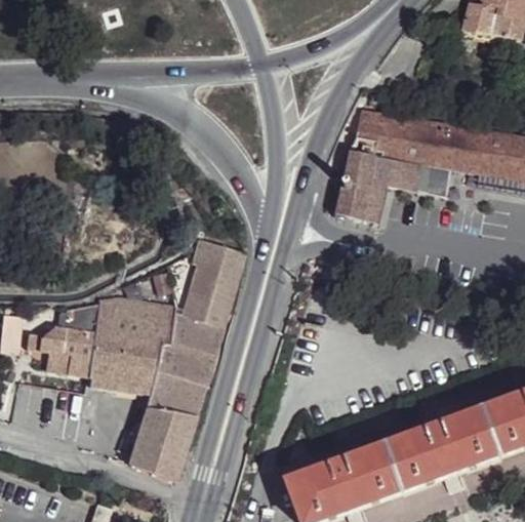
[(482,0),(482,3),(470,1),(461,31),(465,32),(520,39),(524,11),(524,0),(482,0)]
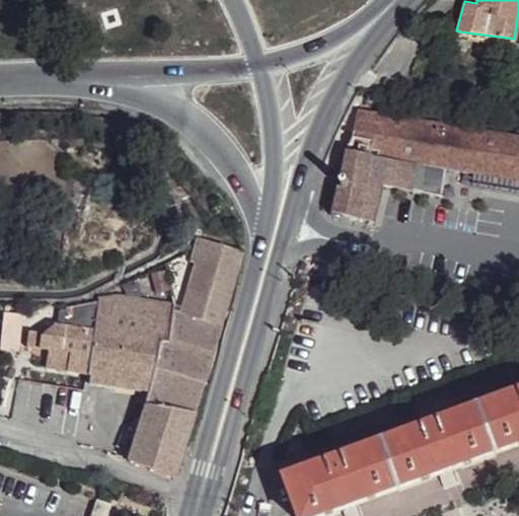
[(514,39),(459,31),(456,48),(510,57),(514,39)]
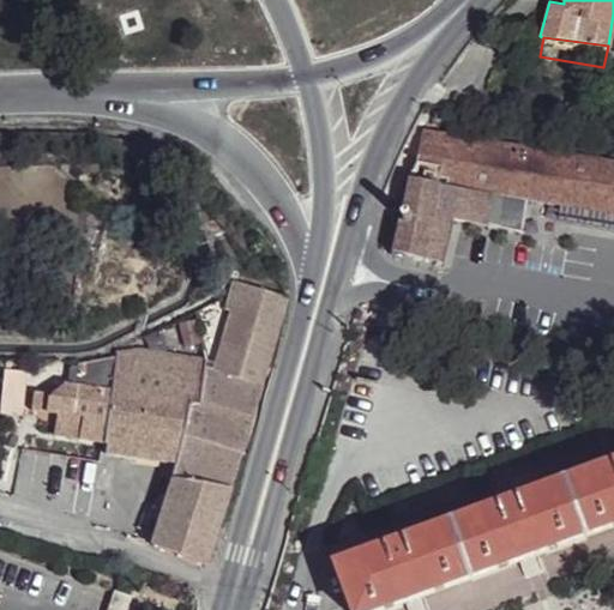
[(413,177),(395,251),(443,259),(455,217),(523,229),(528,197),(613,210),(613,158),(425,127),(417,177),(413,177)]
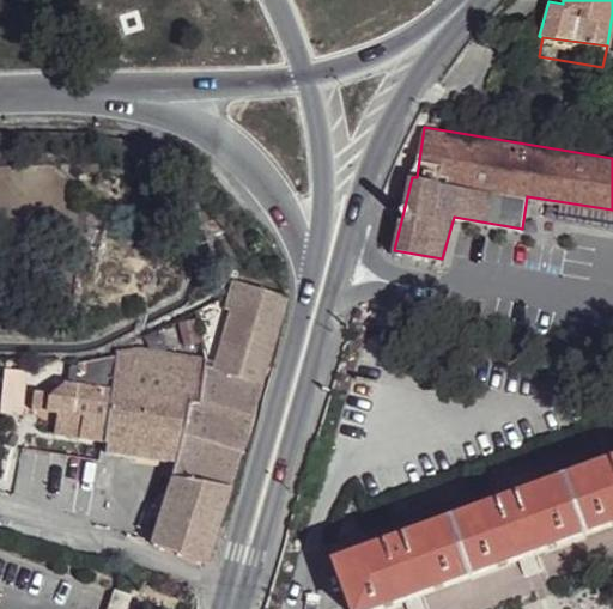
[(192,395),(192,403),(180,442),(174,461),(170,473),(150,541),(155,543),(204,564),(229,486),(252,410),(263,379),(290,296),(242,284),(217,361),(214,370),(205,399),(192,395)]
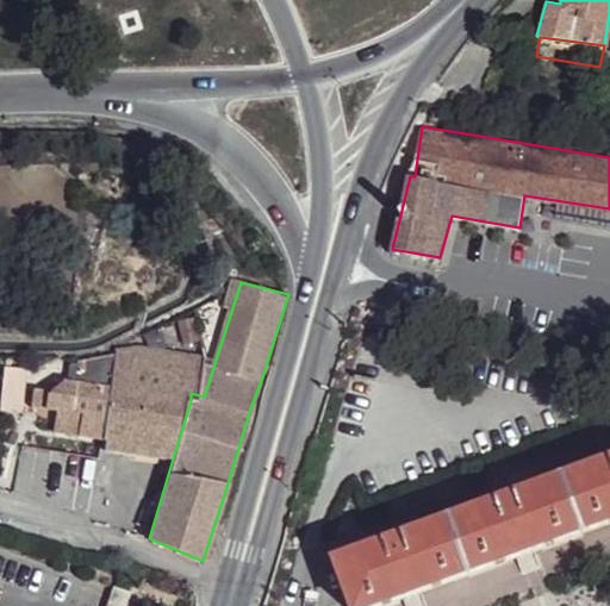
[(63,379),(45,394),(33,392),(32,407),(57,410),(56,431),(76,433),(80,433),(79,444),(101,448),(104,437),(105,431),(107,431),(105,449),(166,456),(172,438),(179,439),(191,401),(191,393),(204,397),(213,368),(216,360),(135,347),(91,355),(75,357),(74,364),(72,381),(63,379)]
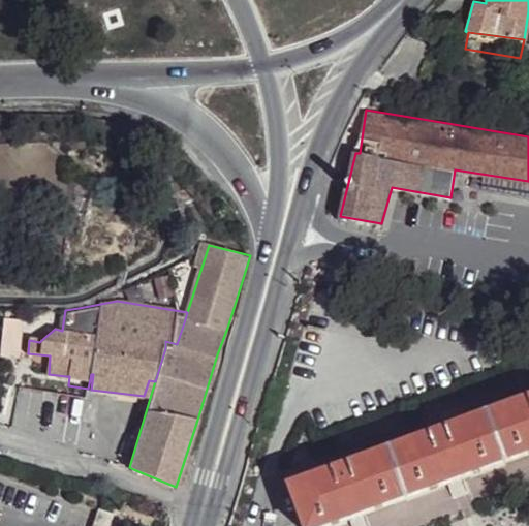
[(20,356),(22,326),(23,319),(4,318),(3,326),(0,354),(20,356)]
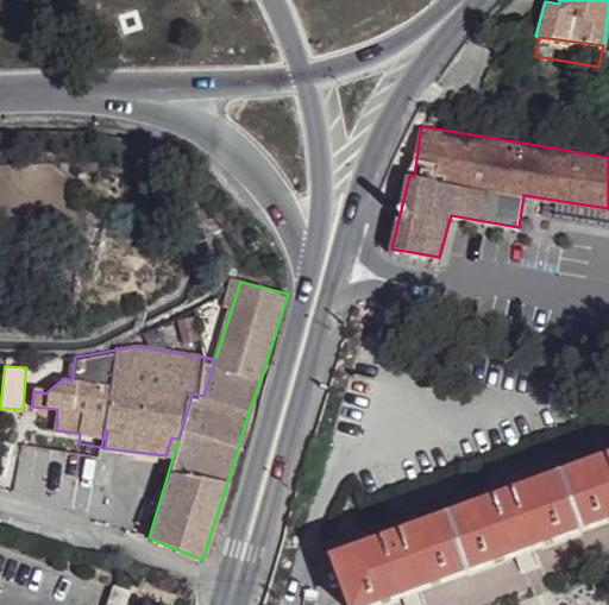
[(366,604),(608,518),(608,458),(332,558),(350,604),(366,604)]
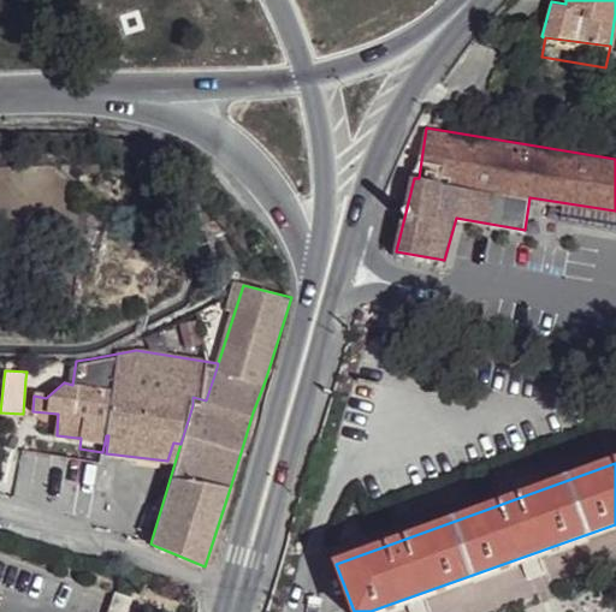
[(120,568),(114,592),(130,596),(137,572),(120,568)]
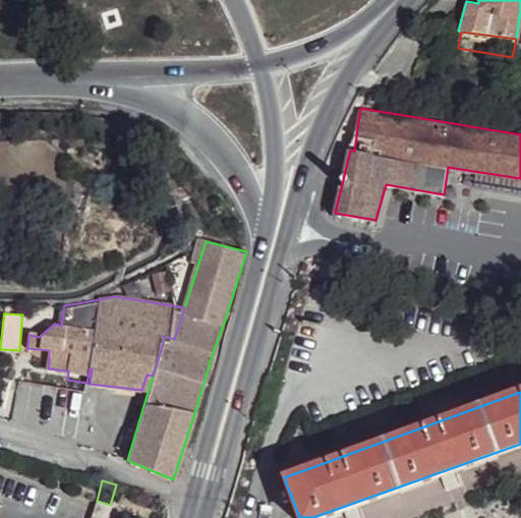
[(104,517),(110,505),(97,501),(92,517),(104,517)]
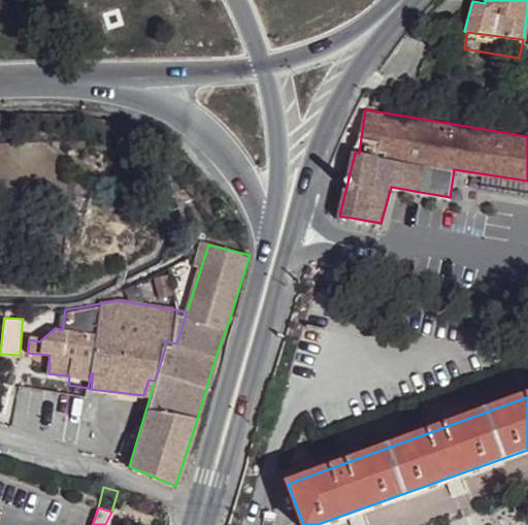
All buildings are outlined.
